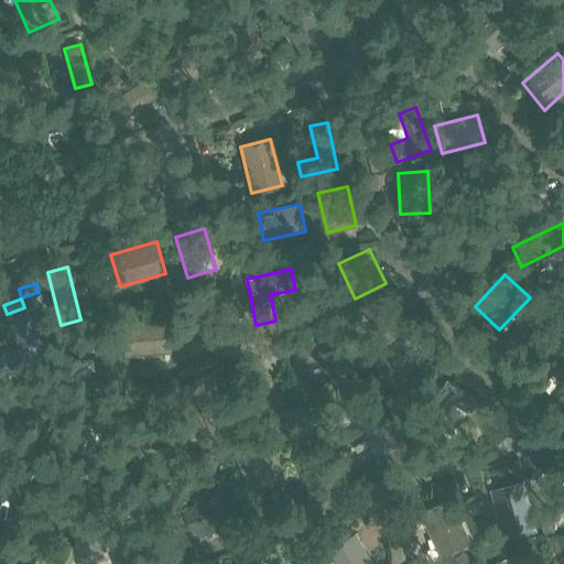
[(19,347),(0,354),(0,375),(44,358),(28,316),(10,323),(19,347)]
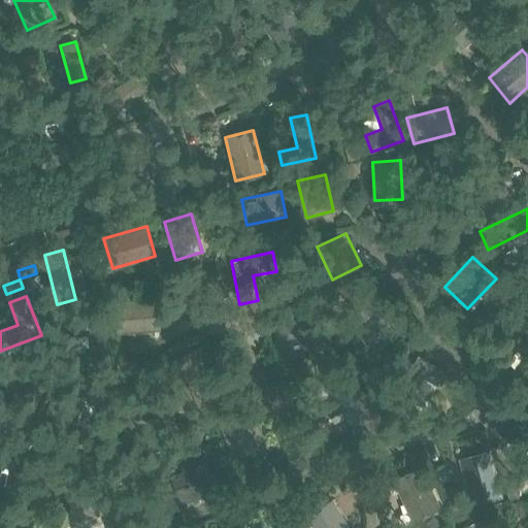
[(117,334),(158,331),(156,301),(114,303),(117,334)]
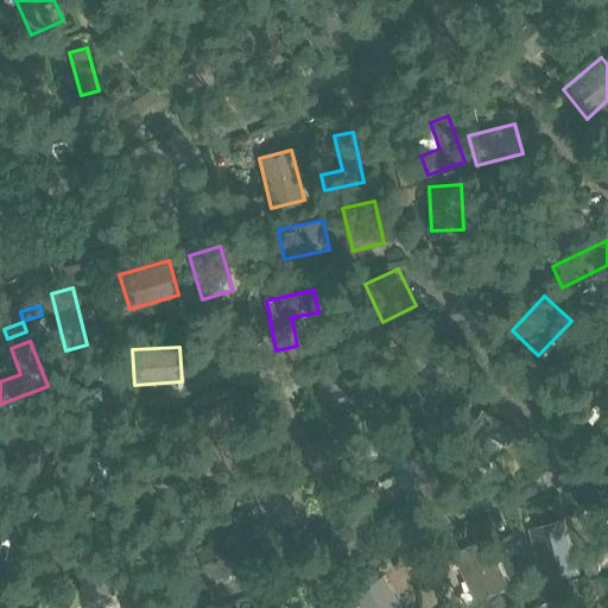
[(321,397),(331,394),(360,386),(367,413),(387,407),(373,360),(325,374),(315,377),(321,397)]
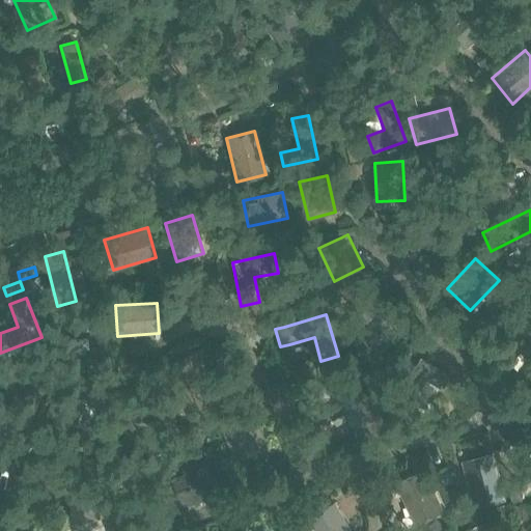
[(104,317),(86,318),(91,361),(108,359),(104,317)]
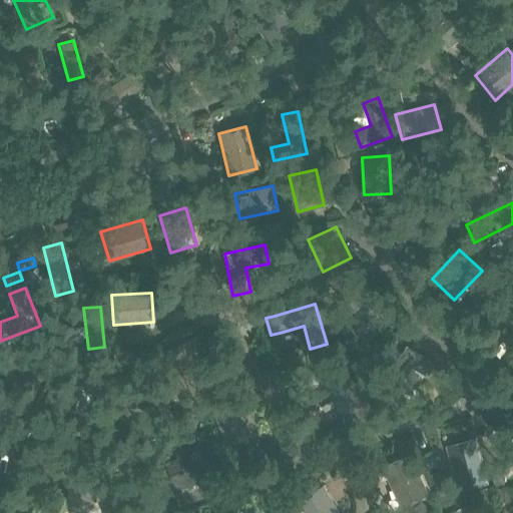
[(512,310),(510,308),(477,340),(491,354),(510,335),(512,337),(512,310)]
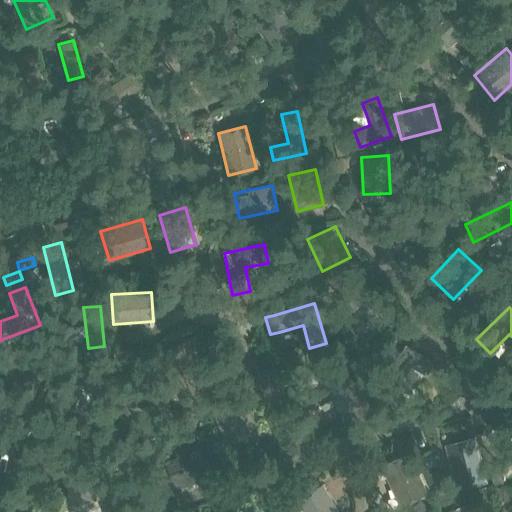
[(185,379),(208,369),(193,338),(170,348),(185,379)]
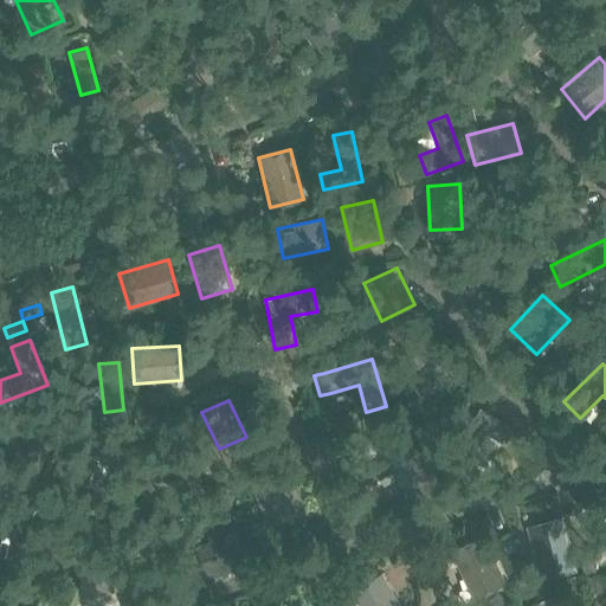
[(504,444),(514,427),(481,407),(455,451),(470,461),(487,433),(504,444)]
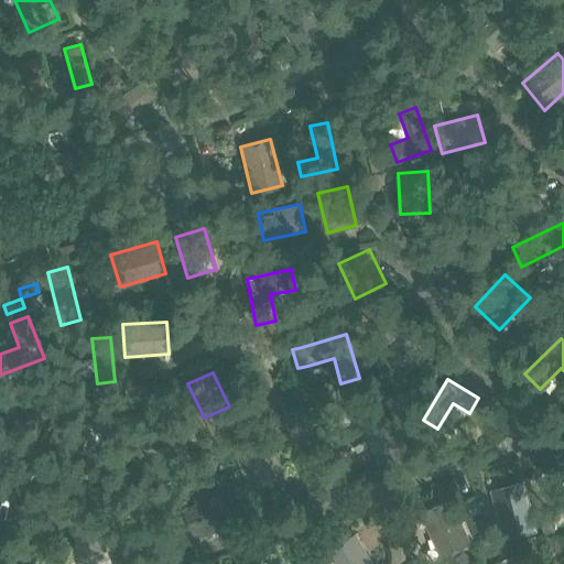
[(393,411),(364,425),(383,468),(413,454),(393,411)]
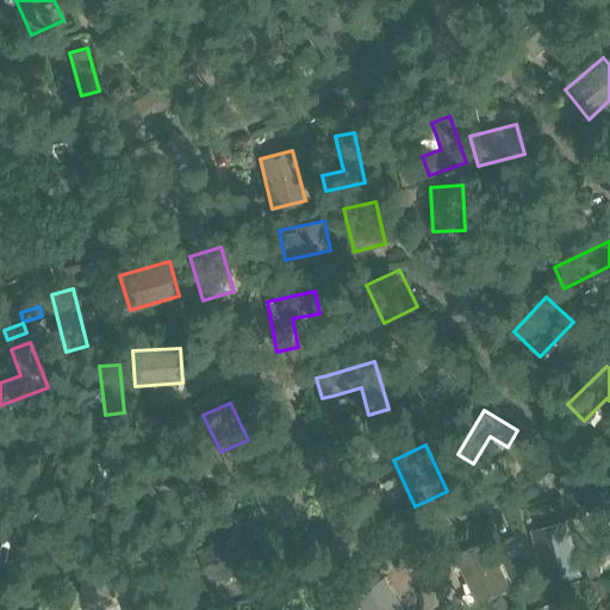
[(297,452),(282,460),(292,477),(306,470),(297,452)]
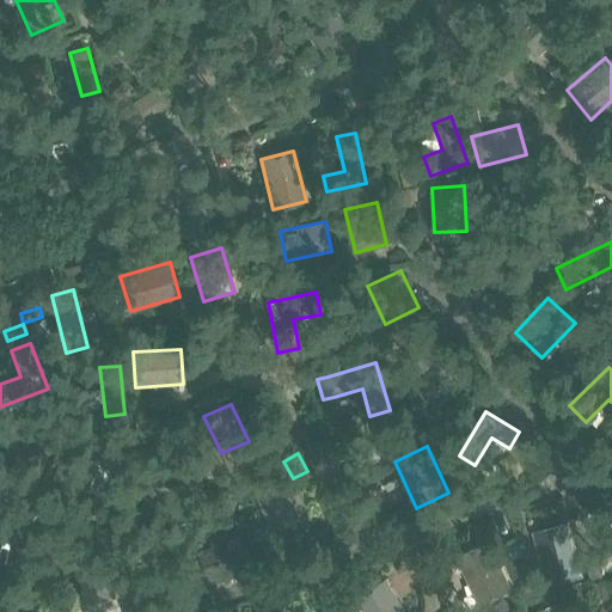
[(301,520),(282,472),(252,484),(271,532),(301,520)]
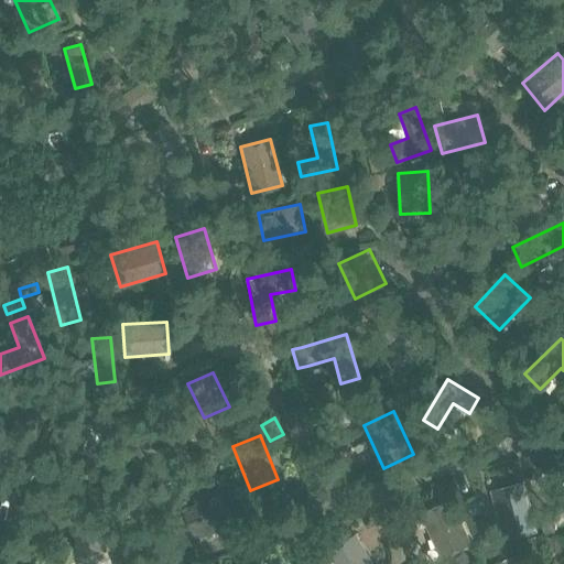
[(502,539),(532,530),(520,483),(489,491),(502,539)]
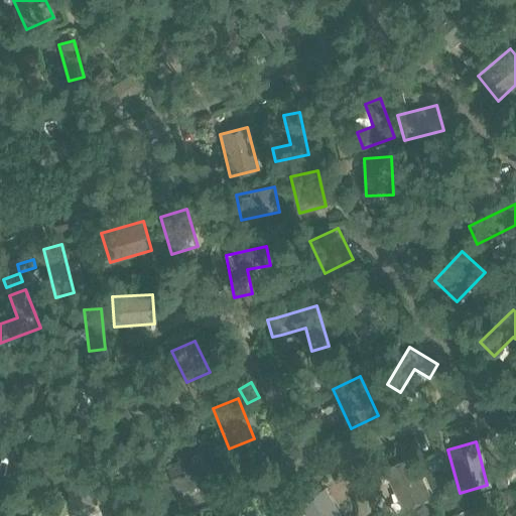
[(175,491),(209,479),(199,449),(176,458),(178,462),(167,466),(175,491)]
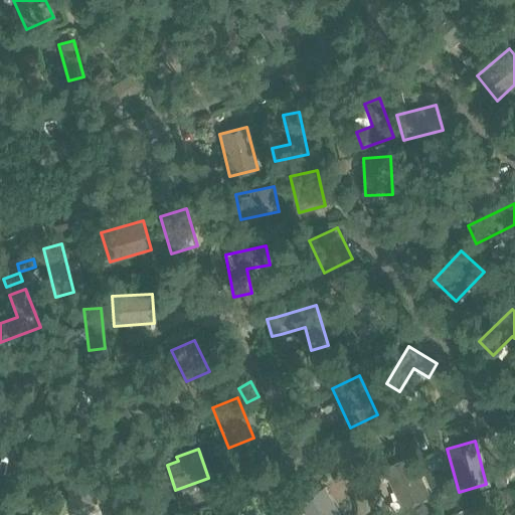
[(400,508),(426,495),(408,457),(382,469),(400,508)]
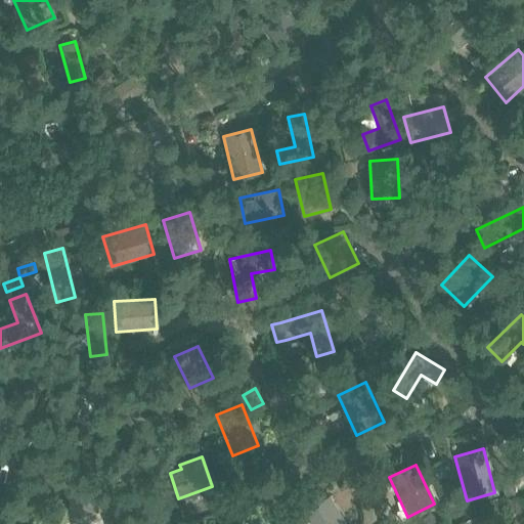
[(343,481),(326,490),(344,519),(360,510),(343,481)]
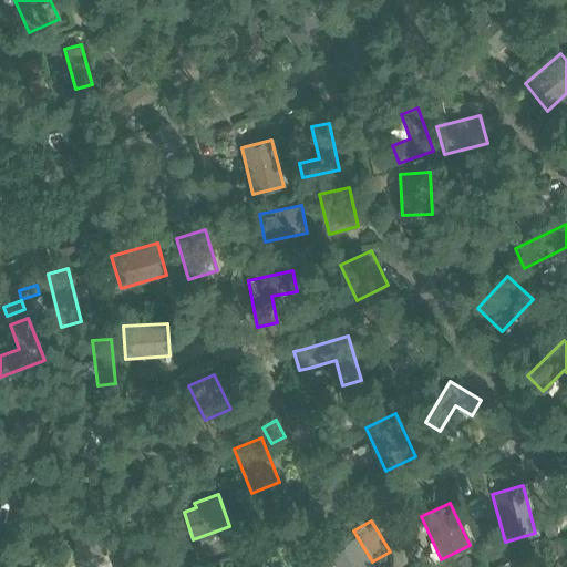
[(68,566),(109,566),(98,535),(85,539),(88,545),(63,554),(68,566)]
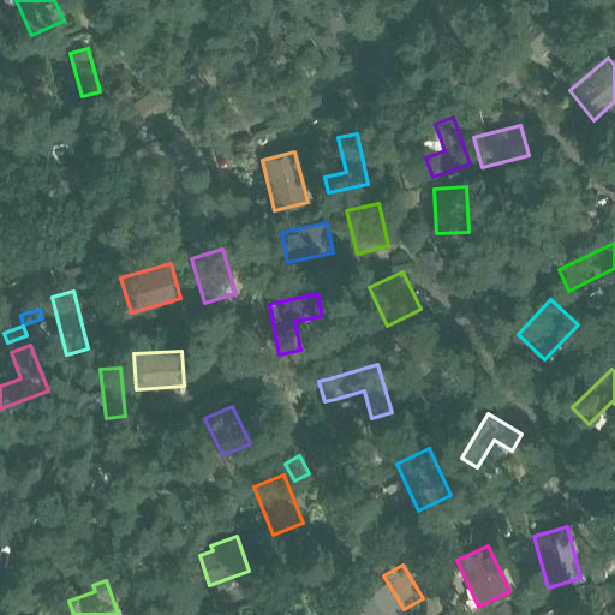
[(363,614),(402,614),(384,584),(356,602),(363,614)]
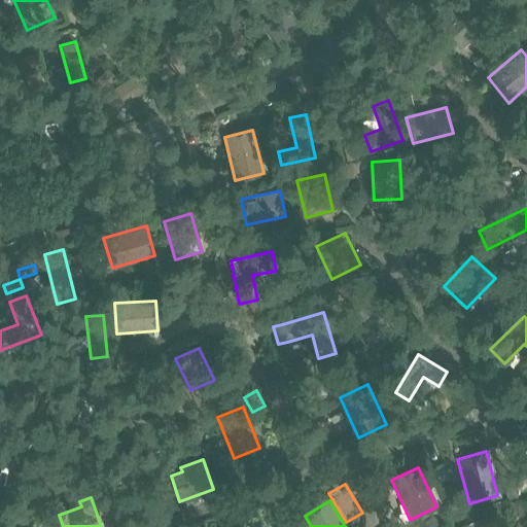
[(456,526),(488,526),(483,516),(456,526)]
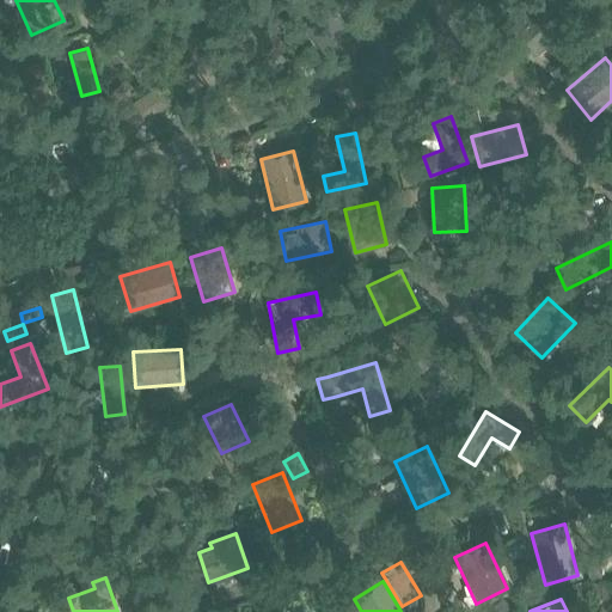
[(491,600),(479,611),(503,611),(495,604),(491,600)]
